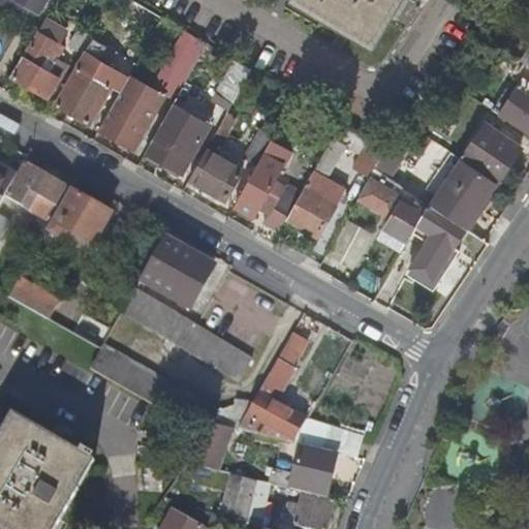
[(18,0),(35,10),(41,0),(18,0)]
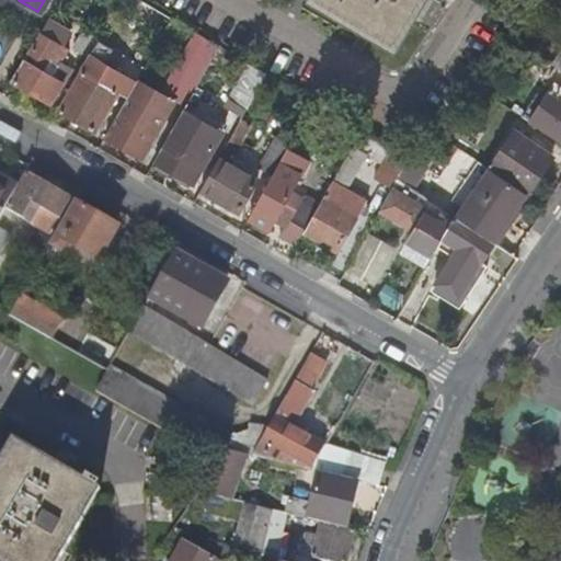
[(309,0),(397,52),(426,0),(309,0)]
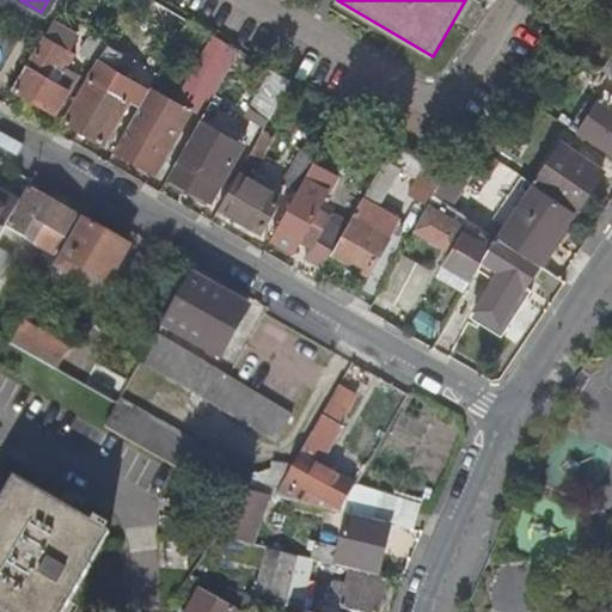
[(210,31),(189,19),(179,36),(202,48),(210,31)]
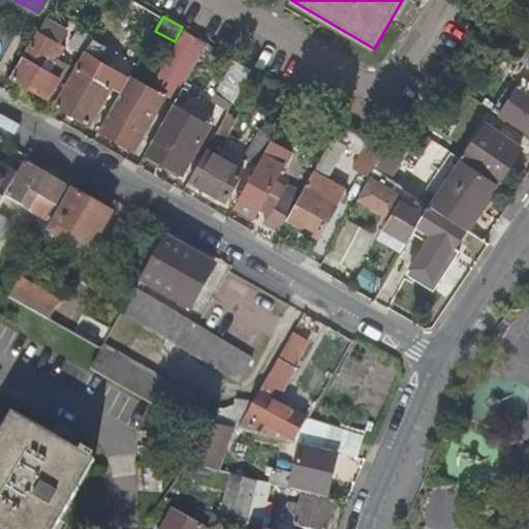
[(64,45),(38,29),(10,75),(49,96),(59,76),(50,71),(64,45)]
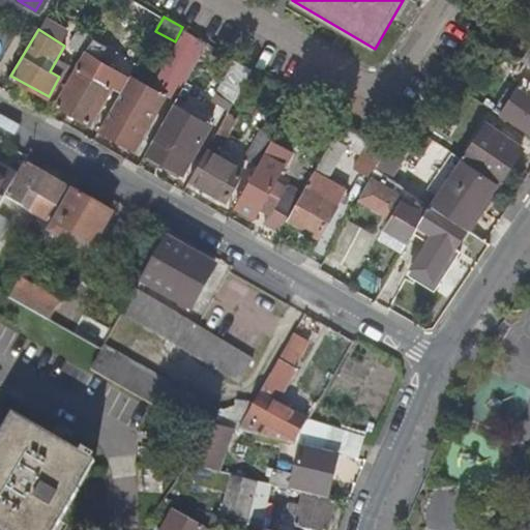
[(178,94),(208,41),(193,32),(163,85),(178,94)]
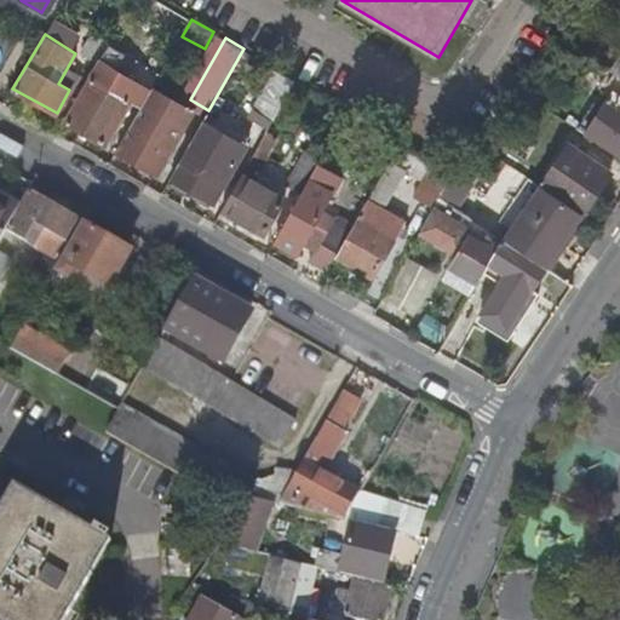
[(87,81),(64,119),(108,144),(132,101),(142,107),(150,91),(115,70),(125,53),(109,45),(91,78),(90,76),(87,81)]
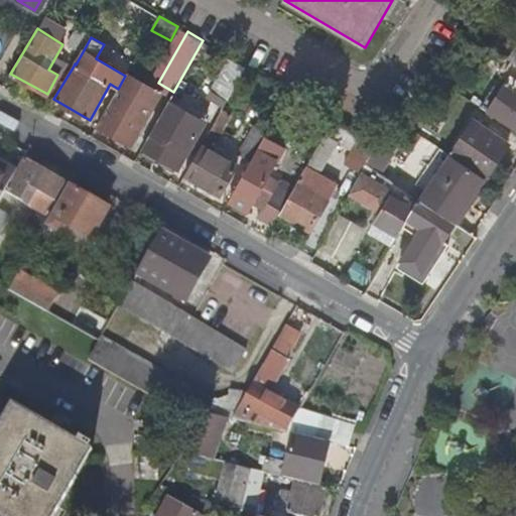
[(63,62),(73,68),(75,63),(83,50),(75,45),(76,41),(72,39),(62,55),(63,62)]
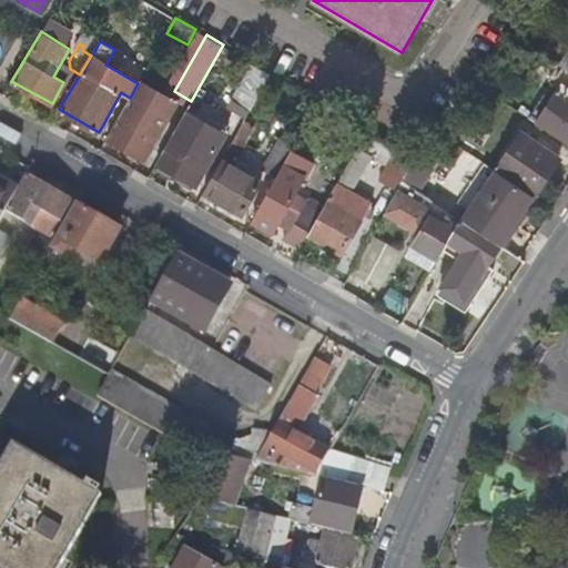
[(567,143),(567,69),(559,63),(551,75),(555,78),(529,118),(567,143)]
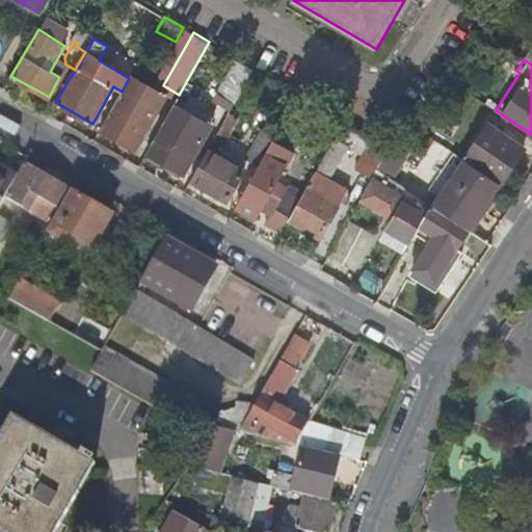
[(234,102),(254,68),(240,60),(219,94),(234,102)]
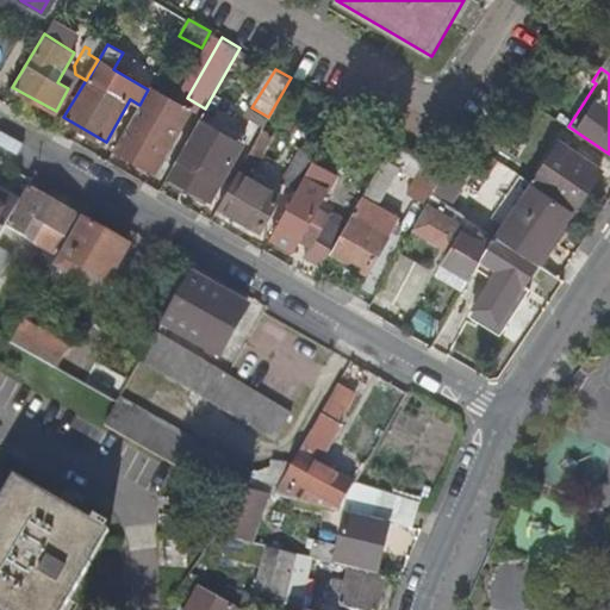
[(139,105),(114,147),(155,170),(190,110),(149,87),(148,89),(139,105)]
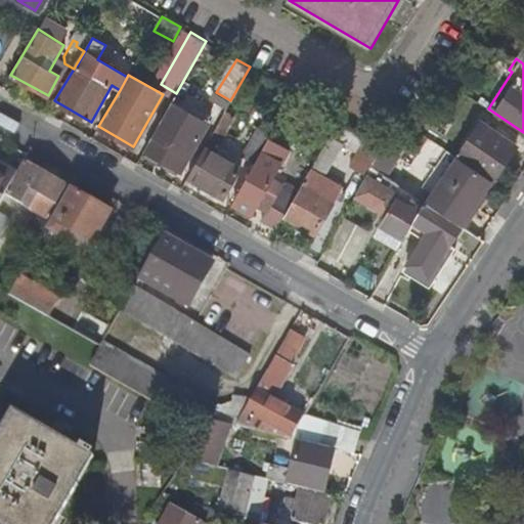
[(230,100),(216,92),(213,98),(227,106),(230,100)]
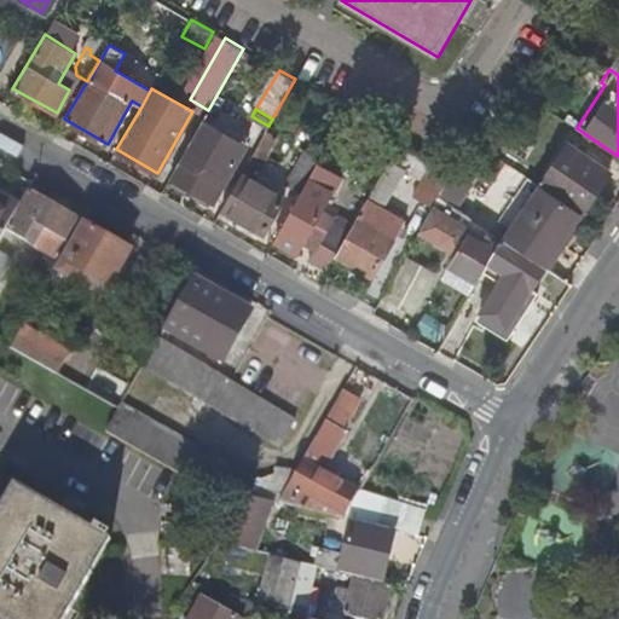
[(246,144),(204,120),(171,175),(213,201),(246,144)]
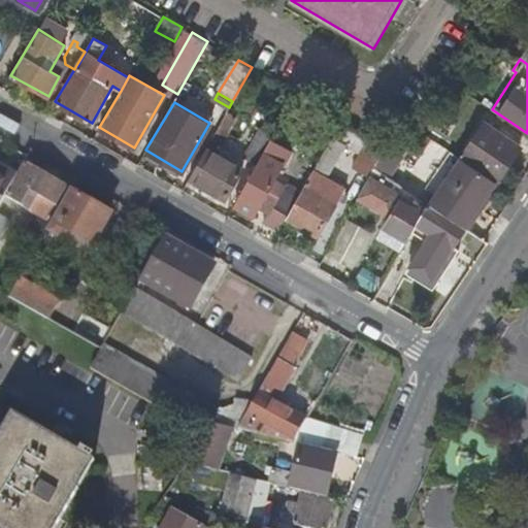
[(236,116),(227,110),(210,140),(220,145),(236,116)]
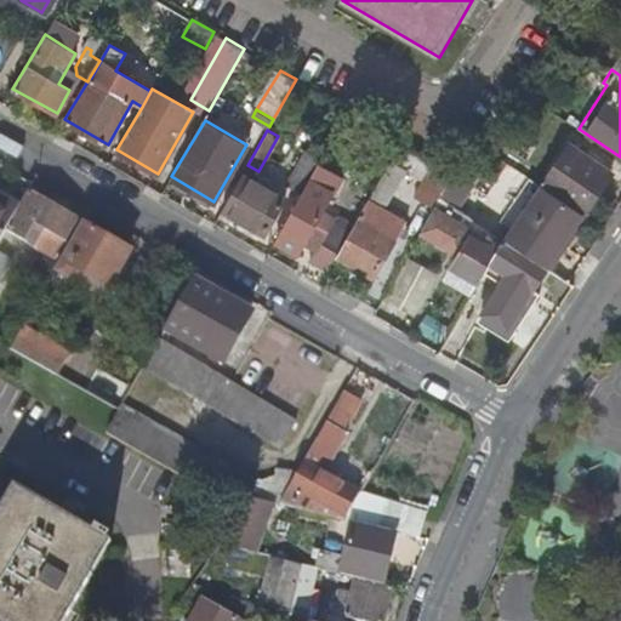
[(569,143),(542,184),(585,212),(611,171),(569,143)]
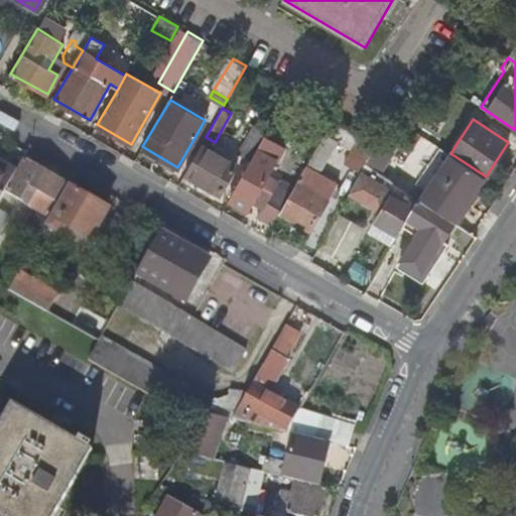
[(239,153),(251,160),(253,156),(265,135),(267,132),(256,125),(239,153)]
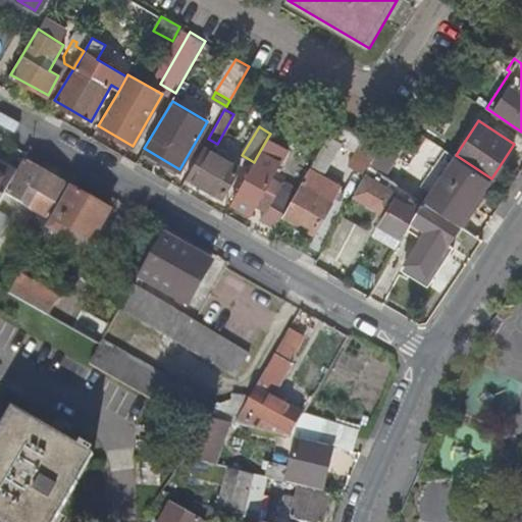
[(371,162),(381,145),(363,134),(346,163),(364,173),(371,162)]
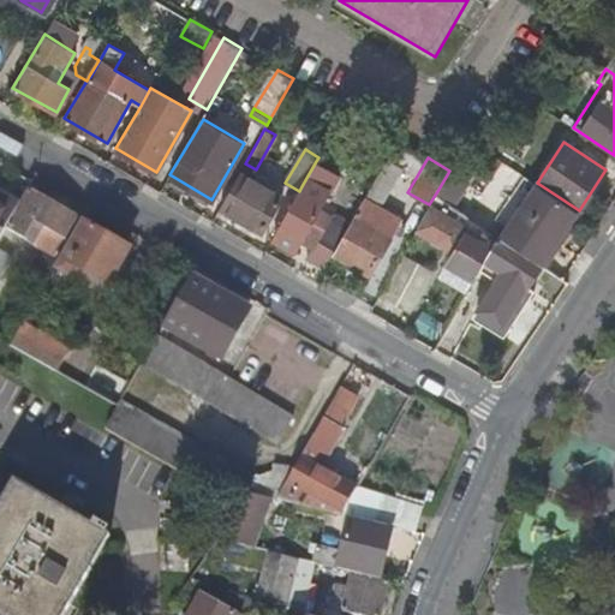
[(302,186),(304,187),(306,189),(311,181),(316,184),(317,183),(327,167),(316,161),(302,186)]
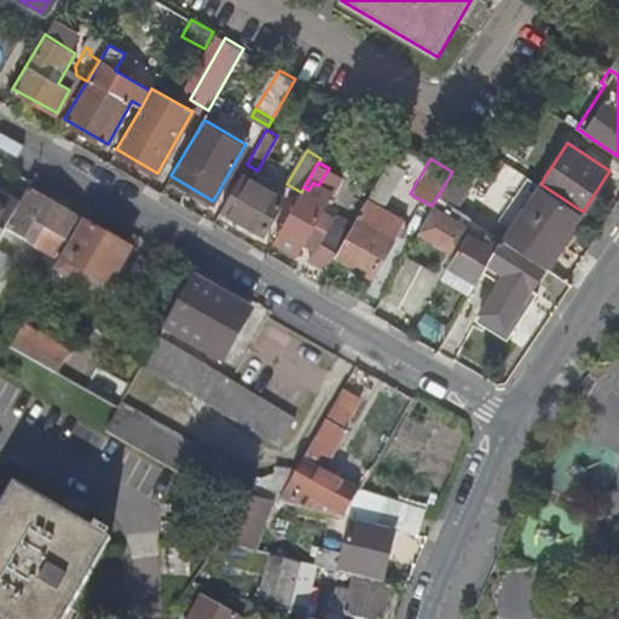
[(258,171),(247,165),(242,172),(220,209),(264,235),(284,196),(277,191),(281,184),(258,171)]
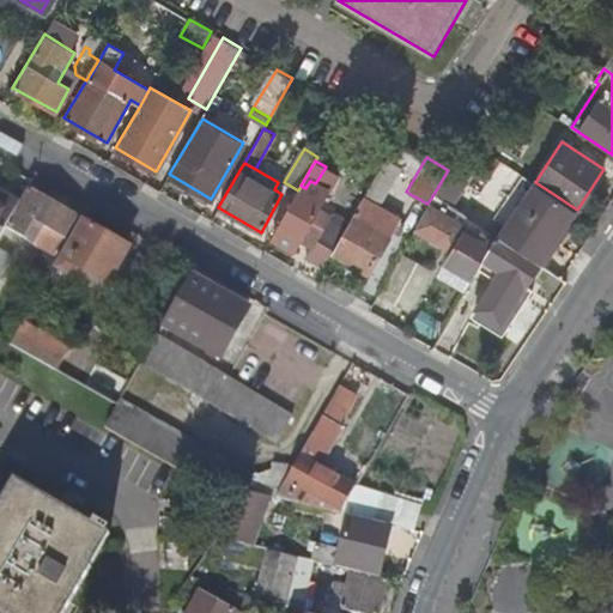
[(305,188),(311,192),(314,186),(315,183),(310,181),(305,188)]
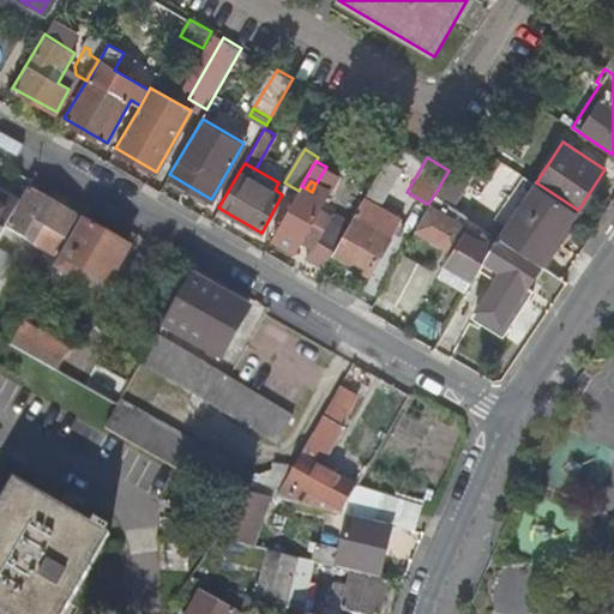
[(578,210),(536,182),(500,236),(542,264),(578,210)]
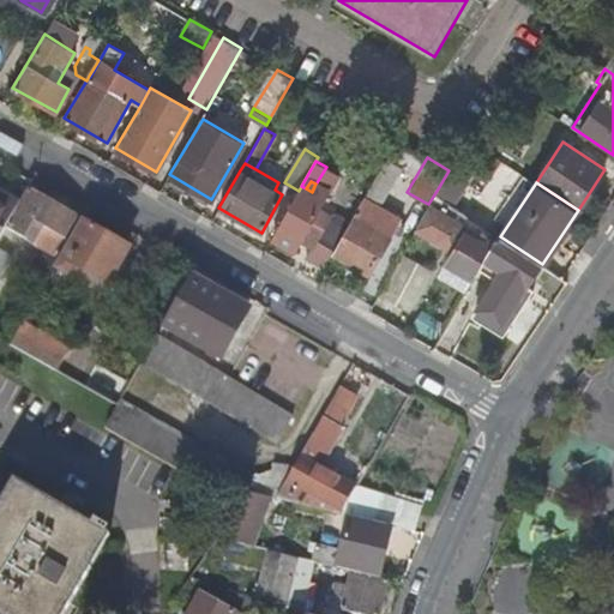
[(312,192),(324,199),(327,193),(314,186),(312,192)]
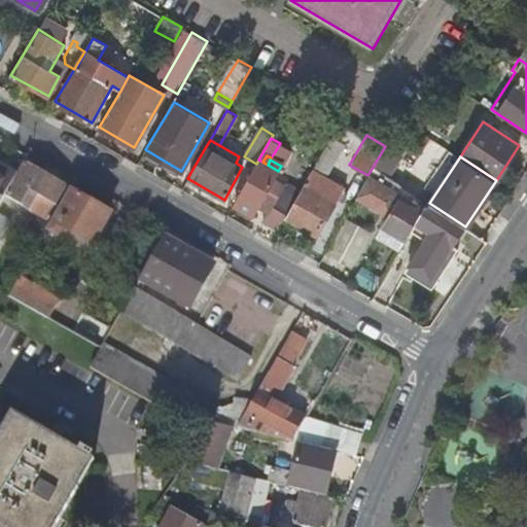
[(264,221),(279,231),(286,217),(300,194),(273,179),(278,171),(268,165),(262,162),(260,161),(235,205),(252,215),(256,208),(260,201),(271,207),(267,214),(264,221)]
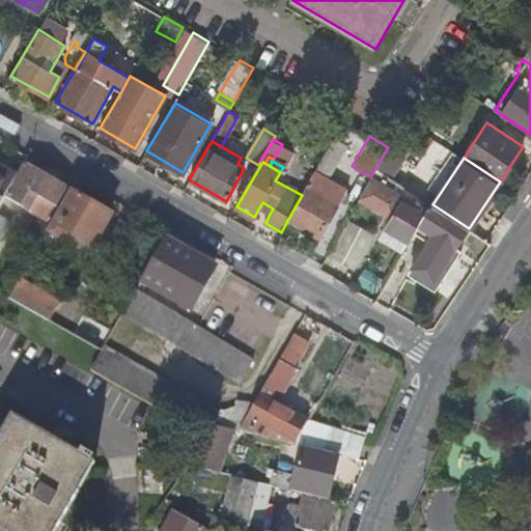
[(26,165),(8,197),(49,219),(66,188),(26,165)]
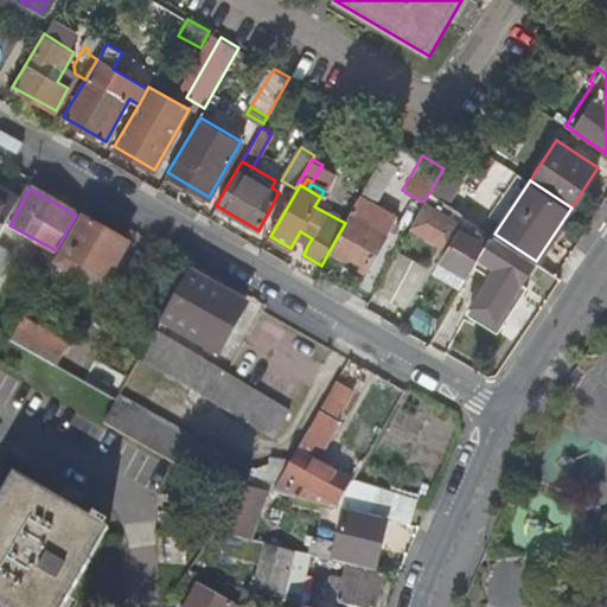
[(459,242),(479,255),(492,232),(430,192),(411,225),(455,250),(459,242)]
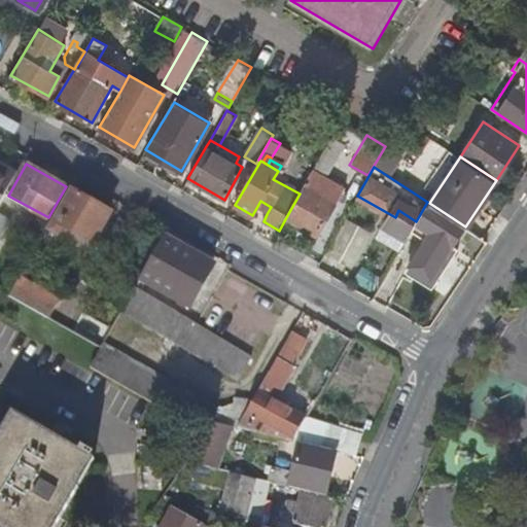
[(0,204),(15,177),(0,168),(0,204)]
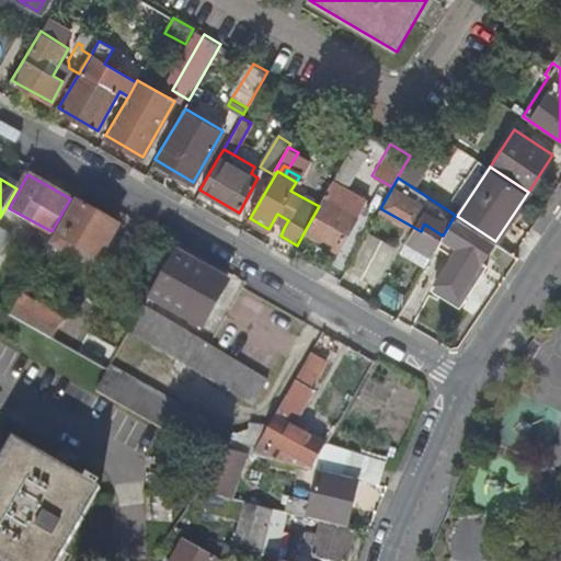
[(319,206),(305,231),(338,250),(345,238),(353,225),(367,199),(333,180),(319,206)]
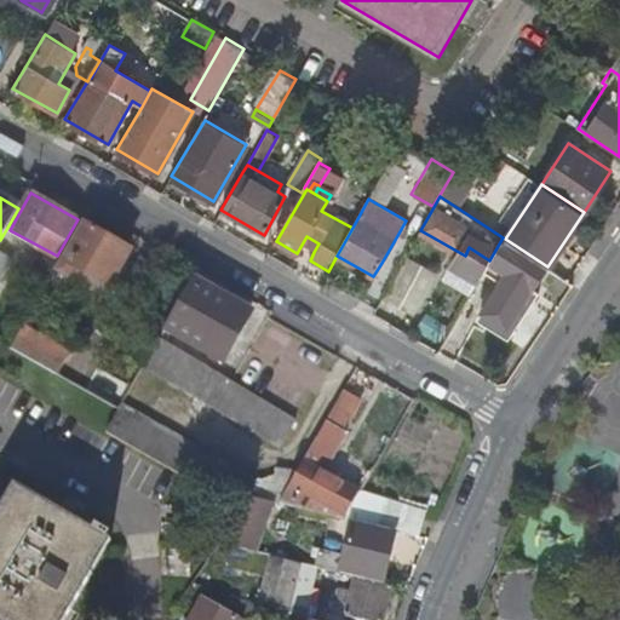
[(551,269),(587,214),(584,212),(547,267),(551,269)]
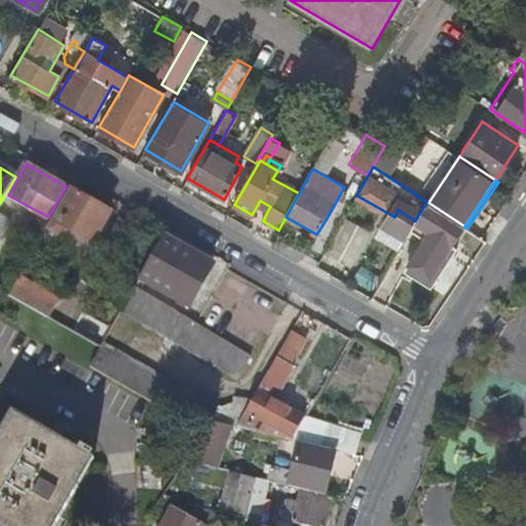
[(110,212),(69,189),(48,225),(59,231),(61,227),(91,245),(110,212)]
